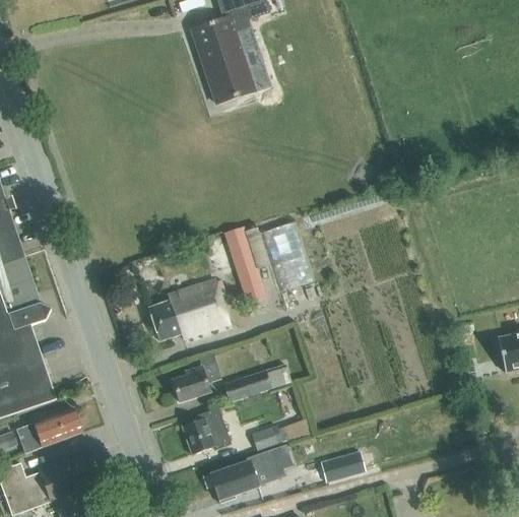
[(216,0),(222,17),(190,28),(215,103),(254,89),(232,23),(253,16),(268,11),(263,0),(216,0)]
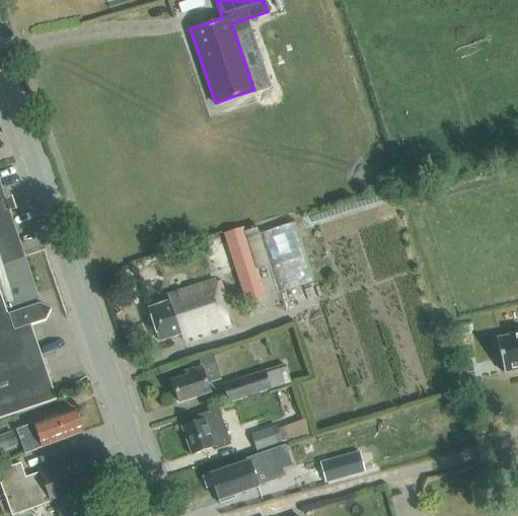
[(0,416),(55,397),(29,323),(45,318),(50,307),(38,301),(5,208),(0,192),(0,416)]
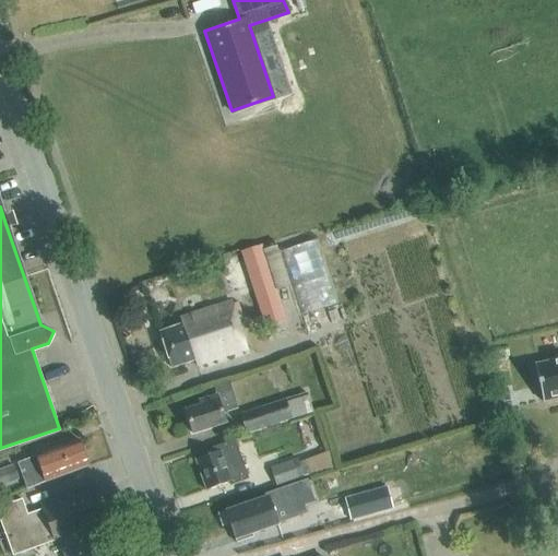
[(264,322),(284,316),(262,251),(242,258),(264,322)]
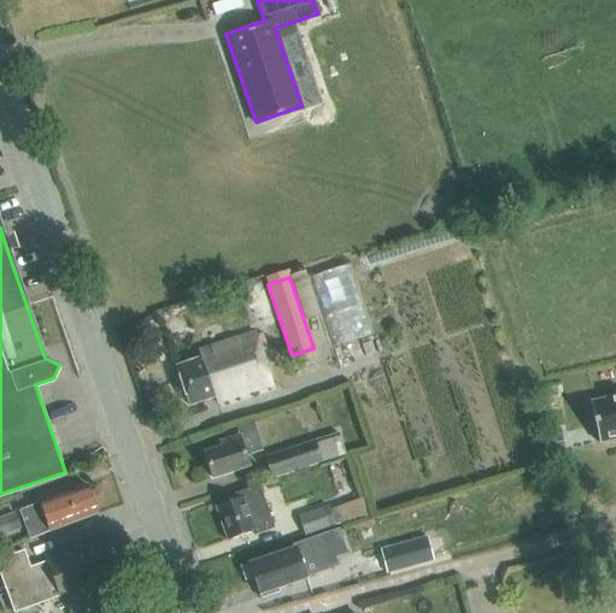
[(176,364),(188,404),(215,395),(216,401),(271,382),(254,330),(199,348),(201,355),(176,364)]
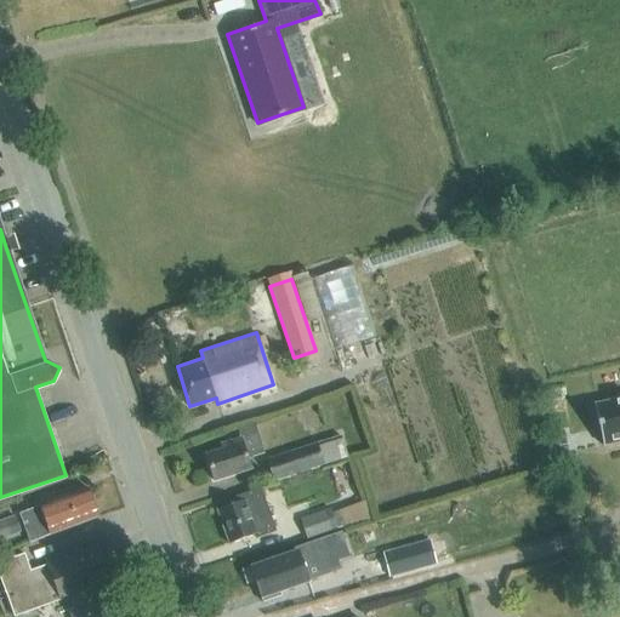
[(602,444),(619,439),(619,395),(592,403),(602,444)]
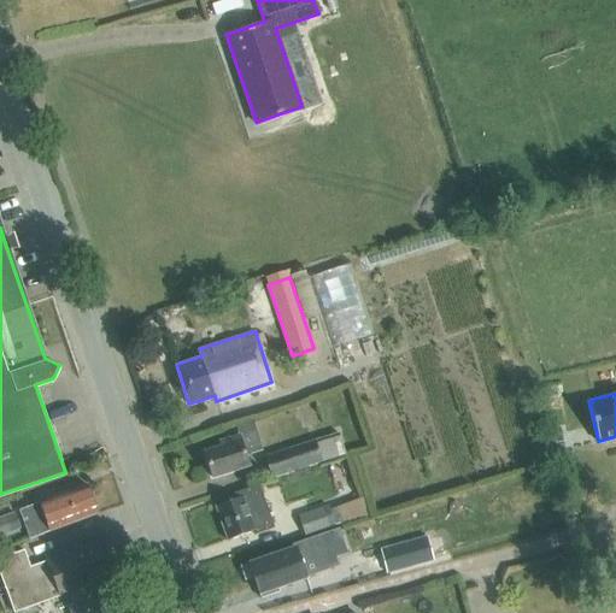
[(238,434),(220,440),(221,444),(204,451),(212,476),(248,464),(245,453),(260,447),(251,418),(234,423),(238,434)]
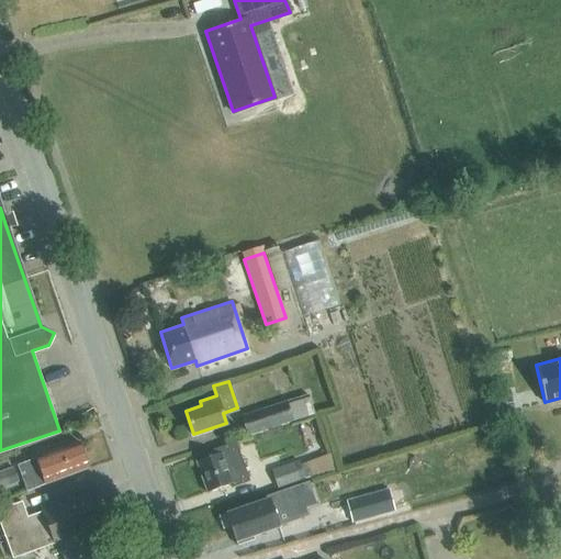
[(285,400),(239,414),(246,433),(291,418),(292,420),(314,412),(307,392),(285,399),(285,400)]
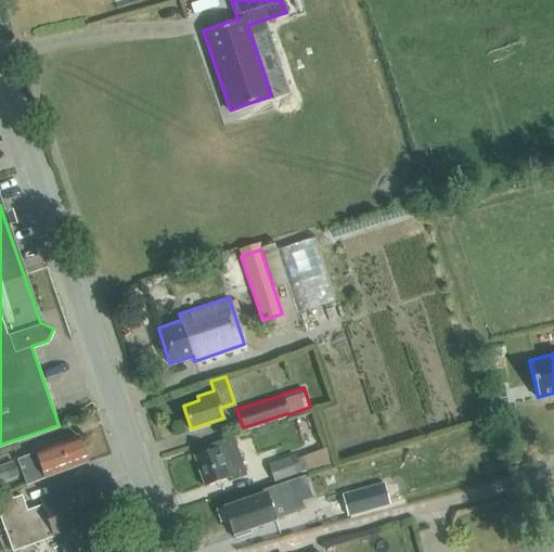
[(35,451),(16,458),(26,484),(44,476),(44,477),(87,461),(77,435),(35,451)]
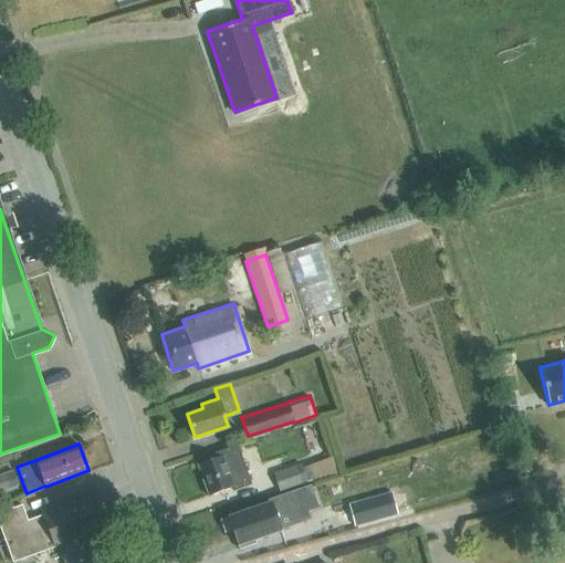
[(221,455),(197,464),(208,494),(232,487),(233,490),(251,483),(237,444),(219,449),(221,455)]
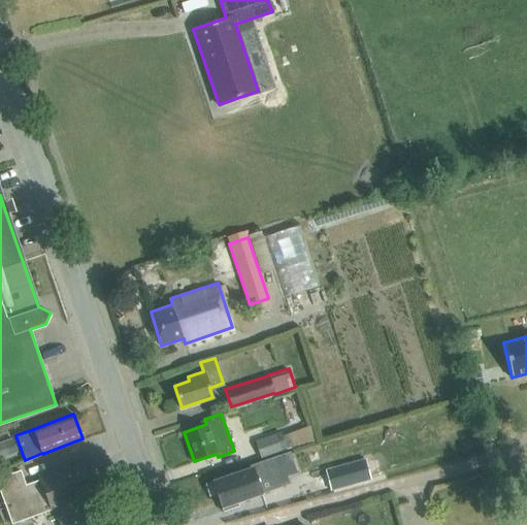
[(289,429),(294,446),(317,437),(311,422),(289,429)]
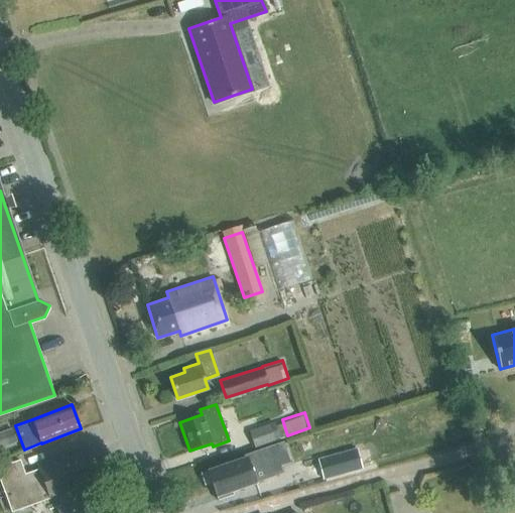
[(278,436),(272,420),(248,430),(254,446),(278,436)]
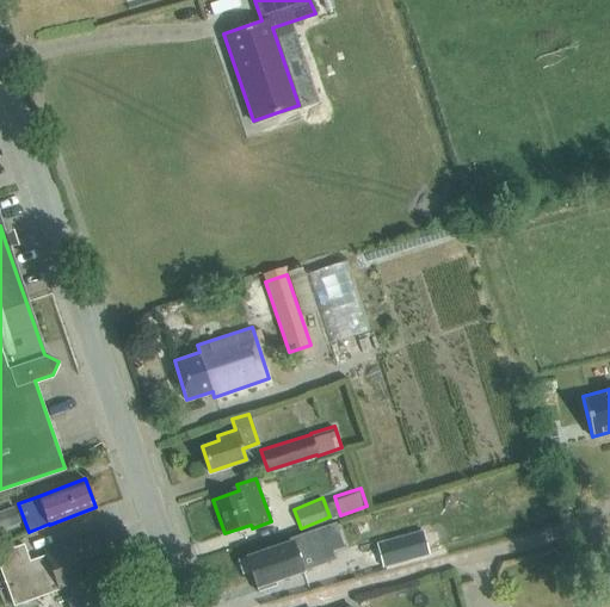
[(0,528),(17,521),(12,507),(0,511),(0,528)]
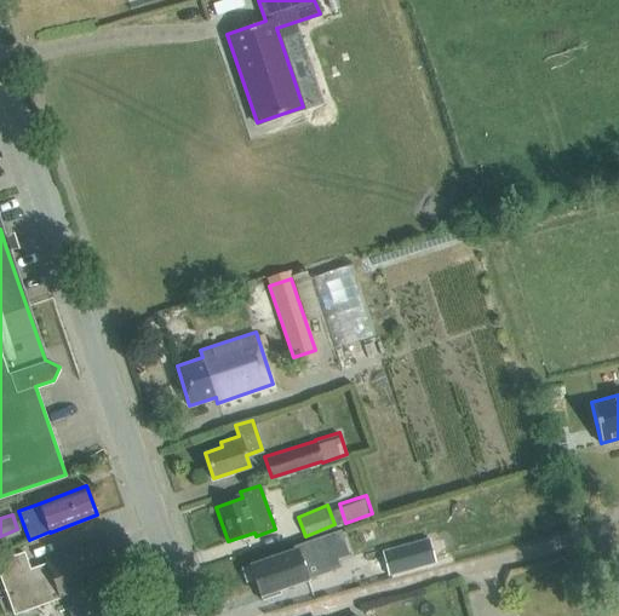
[(294,550),(250,565),(262,599),(279,593),(278,588),(307,579),(307,577),(336,566),(325,537),(340,531),(340,530),(293,546),(294,550)]
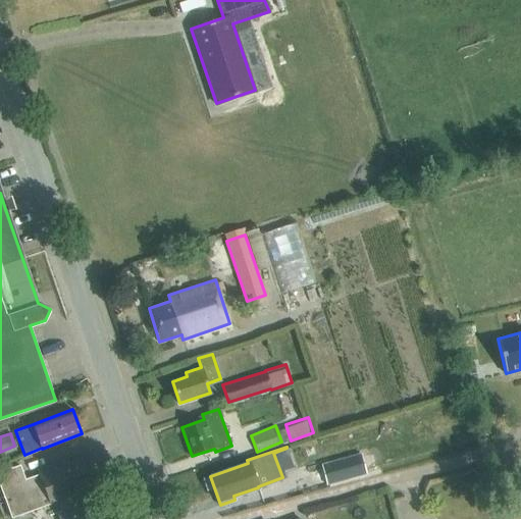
[(94,453),(66,463),(65,460),(38,470),(39,473),(24,478),(19,464),(0,471),(0,486),(11,517),(50,503),(50,505),(54,503),(59,518),(97,518),(91,500),(90,501),(87,490),(105,484),(94,453)]
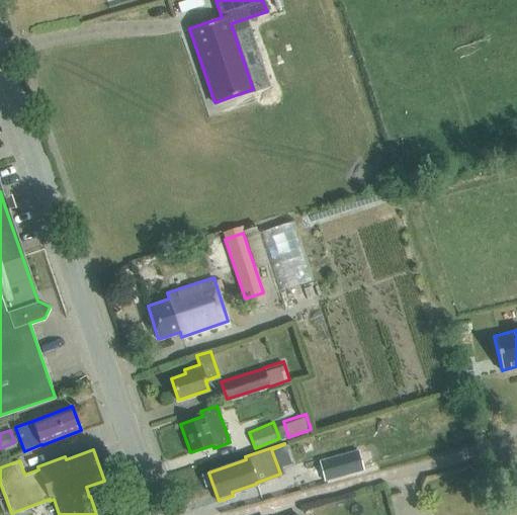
[(319,460),(324,480),(362,468),(357,449),(319,460)]
